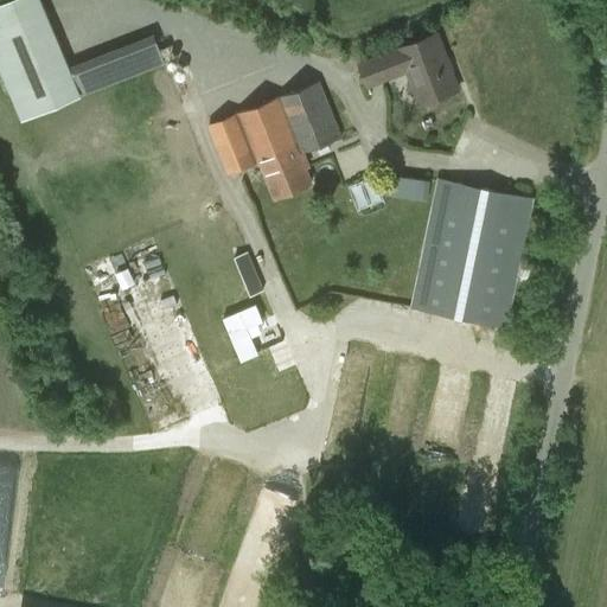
[(176,65),(165,33),(75,64),(52,0),(10,0),(0,4),(0,56),(21,119),(176,65)]
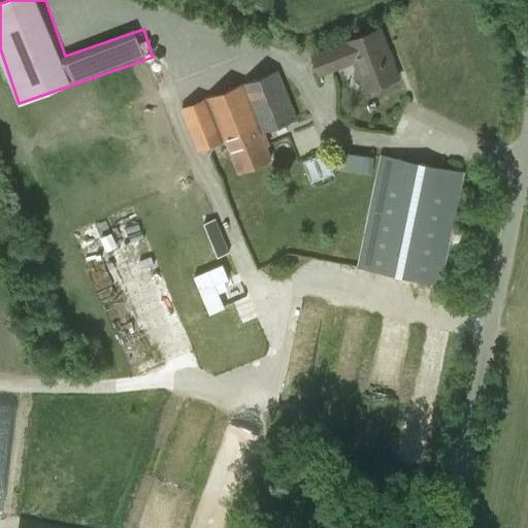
[(360,68),(368,89),(397,78),(380,32),(312,57),(320,76),(356,63),(358,69),(360,68)]
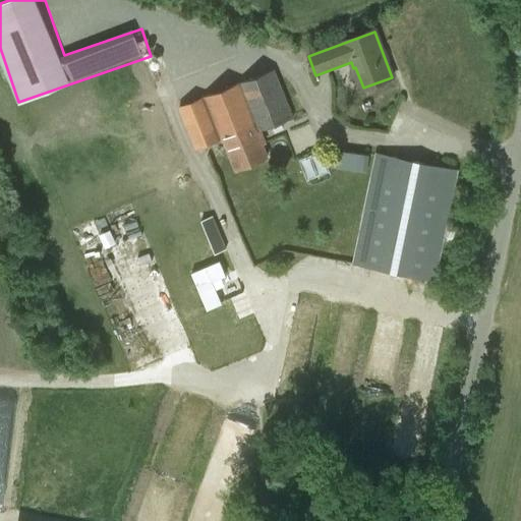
[(223,139),(234,170),(267,158),(256,130),(292,116),(274,69),(206,96),(177,106),(195,151),(223,139)]
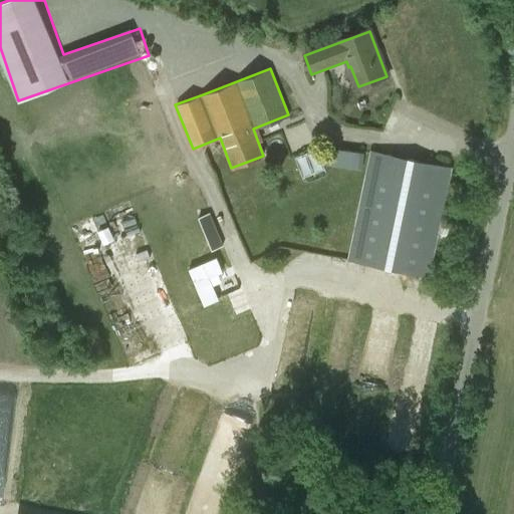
[(325,165),(362,170),(364,153),(327,148),(325,165)]
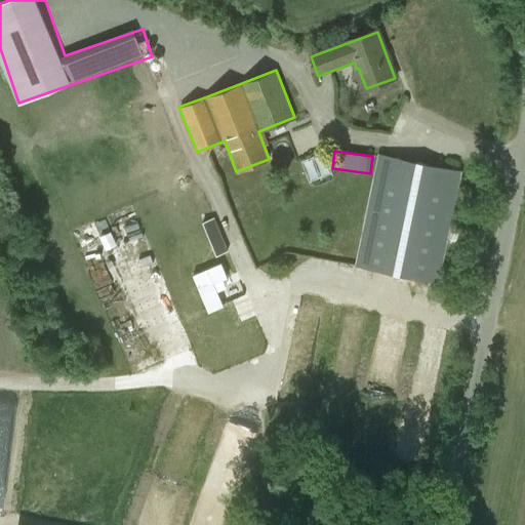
[(355,266),(439,282),(461,171),(379,153),(355,266)]
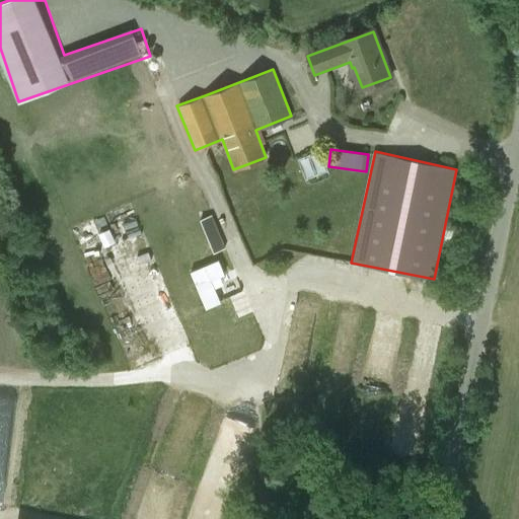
[(219,215),(210,218),(220,249),(229,246),(219,215)]
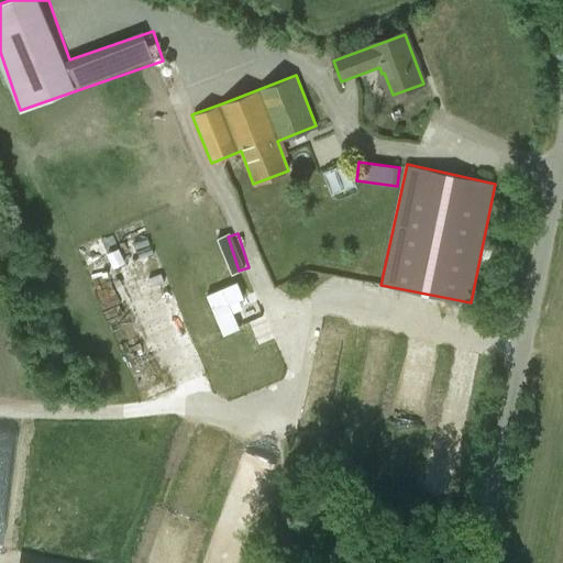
[(128,264),(161,255),(156,236),(124,245),(122,234),(102,240),(106,253),(123,249),(128,264)]
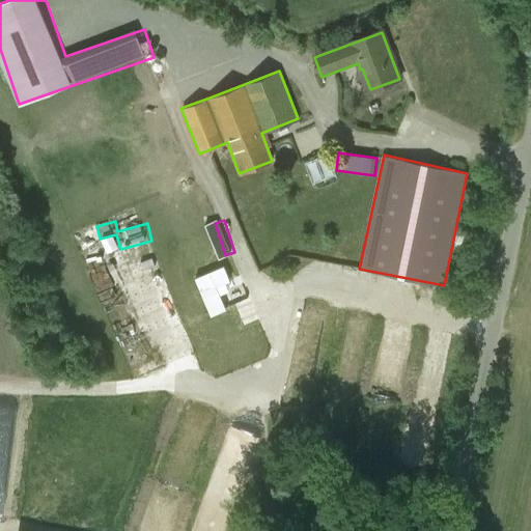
[(108,253),(119,249),(115,235),(103,240),(108,253)]
